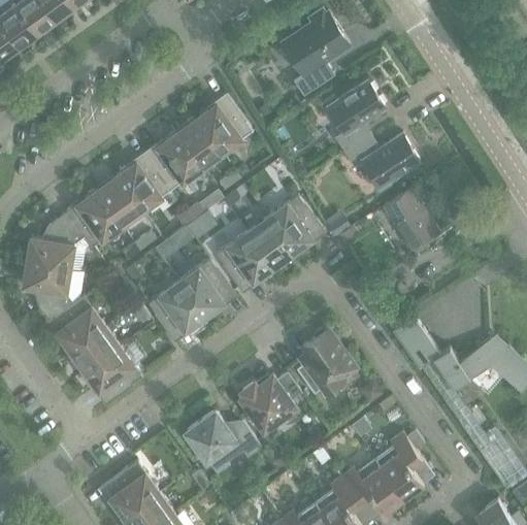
[(0,20),(20,47),(37,34),(12,0),(9,0),(0,6),(0,20)]
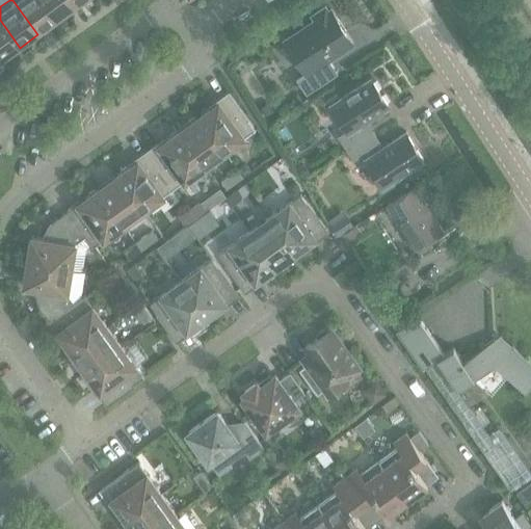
[(56,22),(41,0),(12,0),(37,34),(46,29),(46,30),(56,22)]
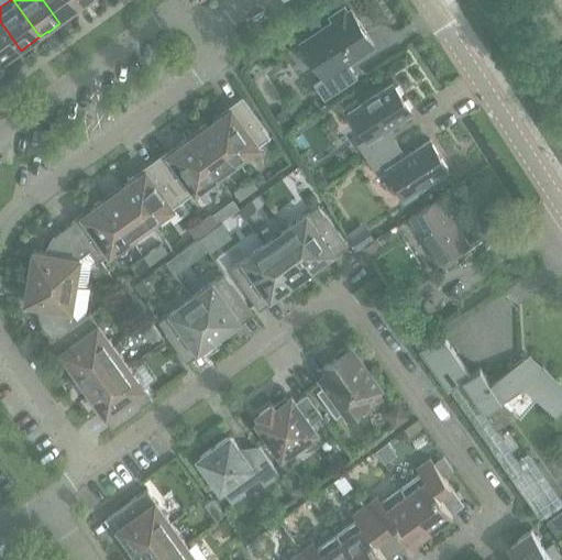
[(78,9),(72,0),(43,0),(59,23),(72,15),(70,14),(78,9)]
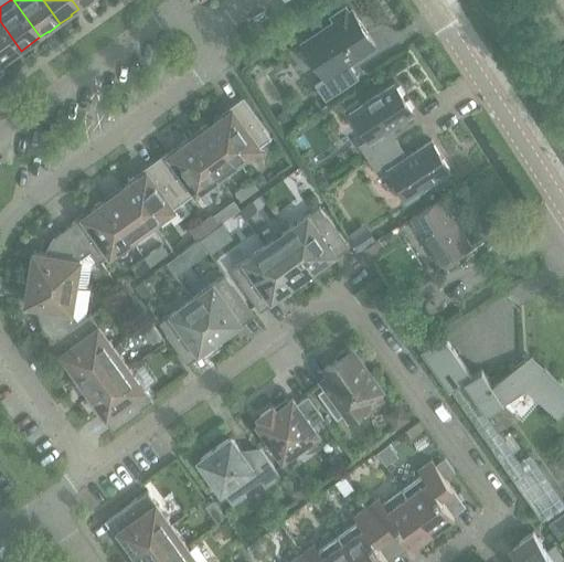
[(357,81),(348,66),(374,49),(351,12),(348,14),(344,8),(330,18),(333,24),(301,45),(323,80),(315,86),(325,102),(357,81)]
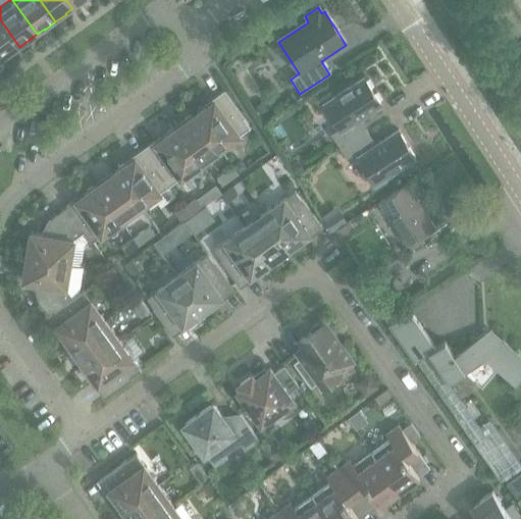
[(520,16),(515,8),(507,13),(520,35),(520,16)]
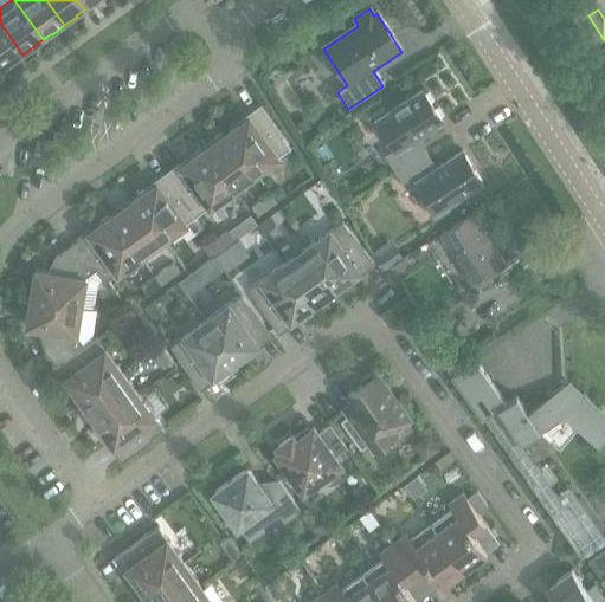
[(0,66),(2,70),(14,62),(14,60),(23,54),(0,23),(0,66)]
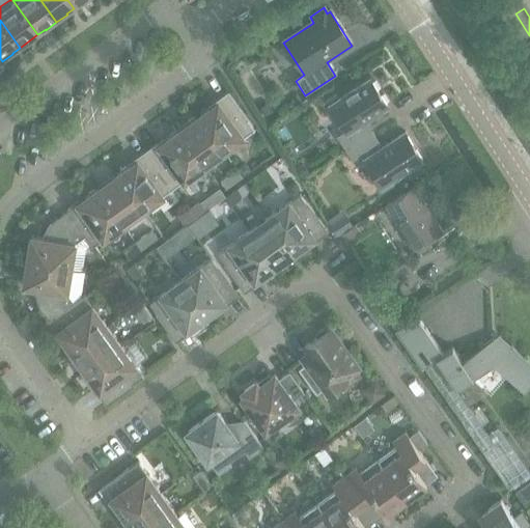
[(345,133),(337,138),(346,153),(372,136),(364,122),(387,107),(369,80),(337,101),(335,96),(322,105),(330,117),(334,115),(345,133)]
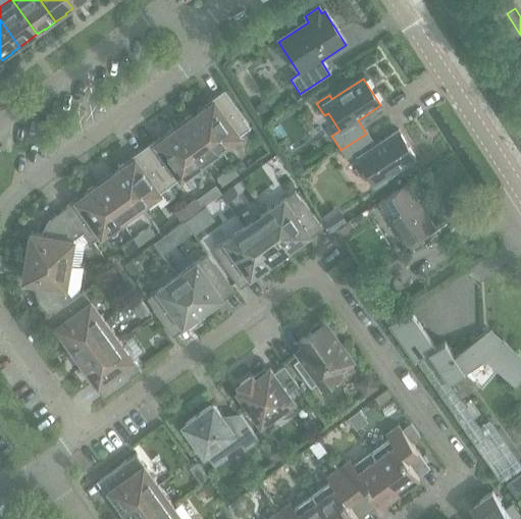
[(206,108),(205,107),(194,116),(219,152),(250,130),(224,95),(206,108)]
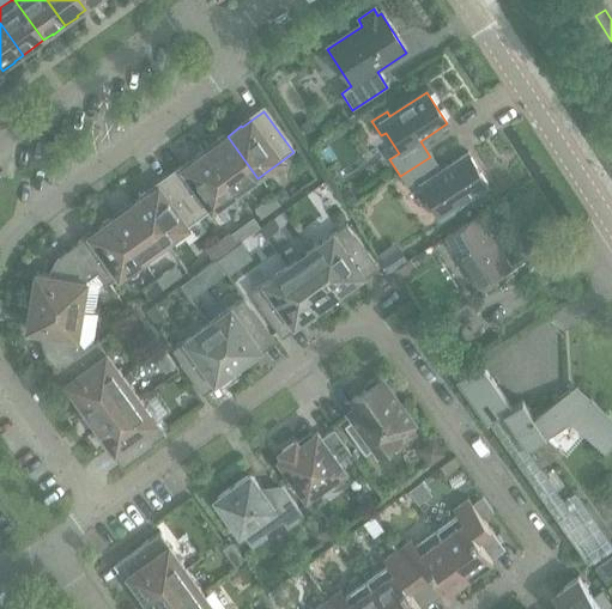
[(298,128),(304,138),(315,131),(309,122),(298,128)]
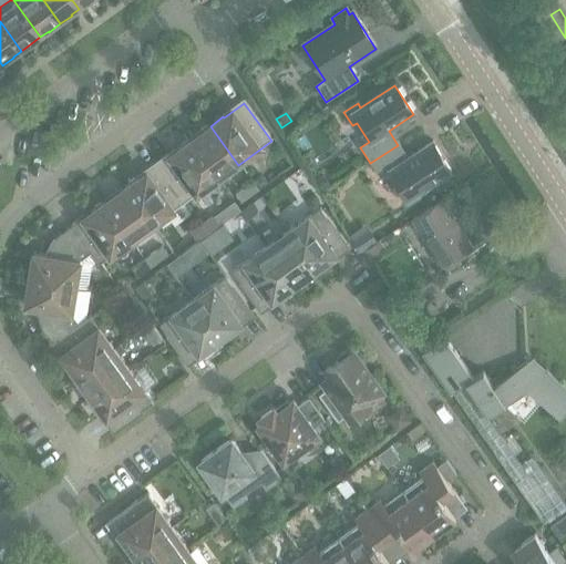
[(191,142),(189,141),(189,142),(217,181),(238,165),(211,126),(209,126),(211,127),(191,142)]
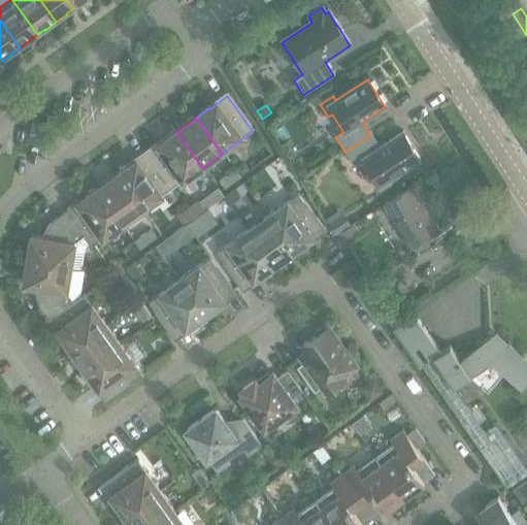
[(165,141),(146,154),(172,190),(202,168),(176,132),(164,140),(165,141)]
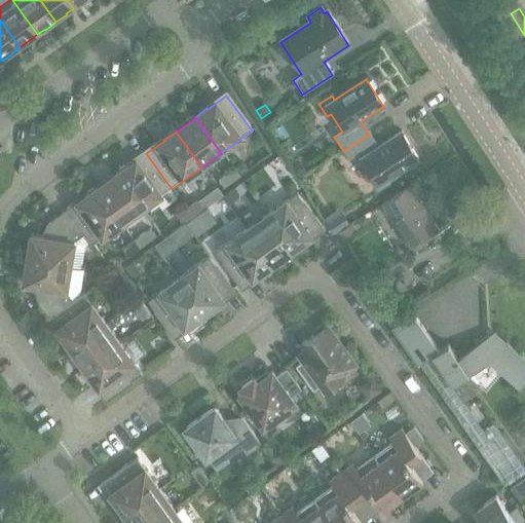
[(401,133),(377,147),(369,135),(343,151),(352,165),(361,159),(372,177),(368,180),(376,192),(389,184),(386,180),(418,159),(401,133)]
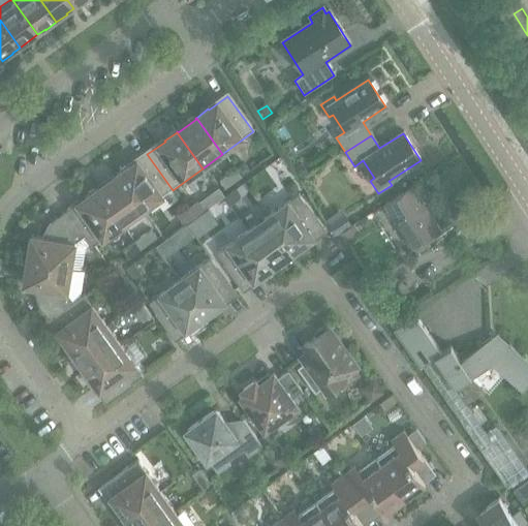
[(128,167),(116,176),(143,212),(173,190),(147,154),(128,167)]
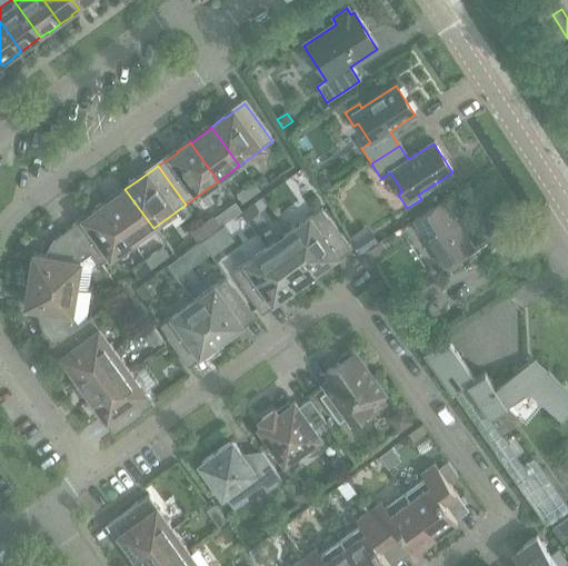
[(302,170),(292,176),(299,187),(309,180),(302,170)]
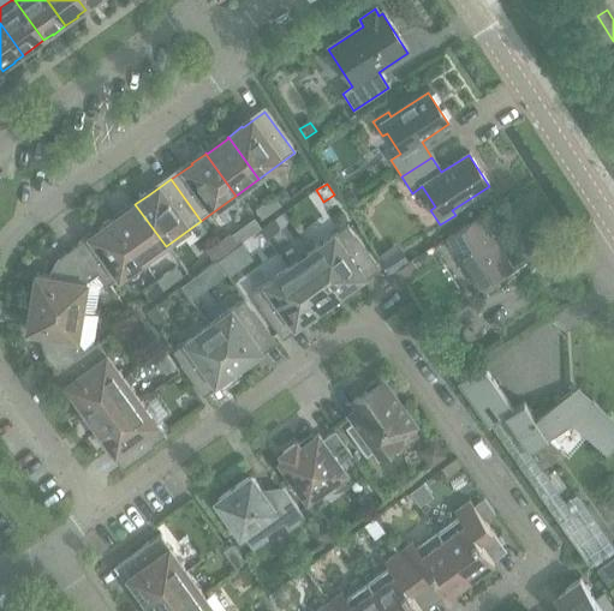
[(279,207),(290,199),(282,190),(272,197),(273,198),(279,207)]
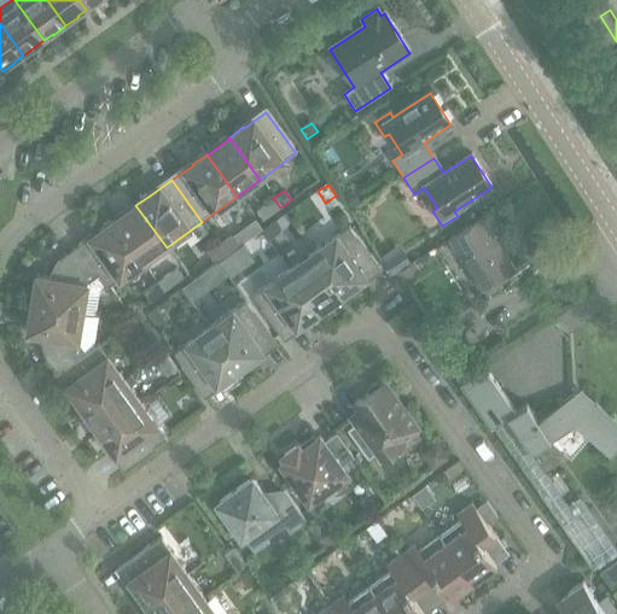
[(350,212),(360,205),(353,193),(342,200),(350,212)]
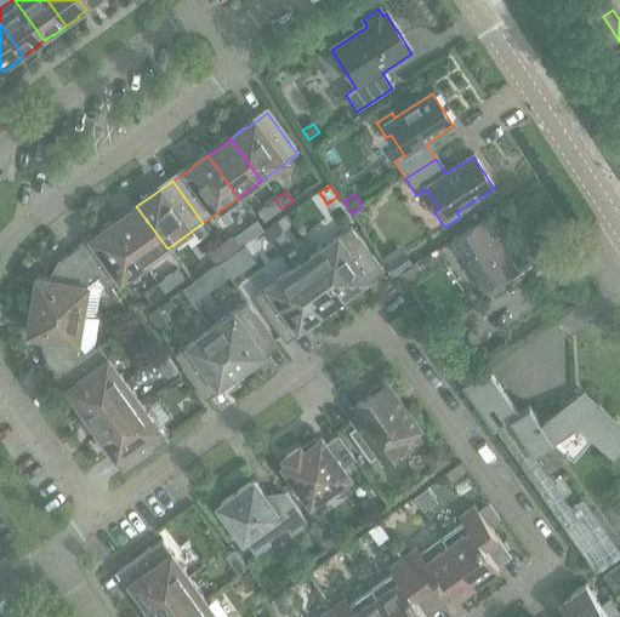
[(276,200),(257,213),(265,223),(283,210),(282,209),(276,200)]
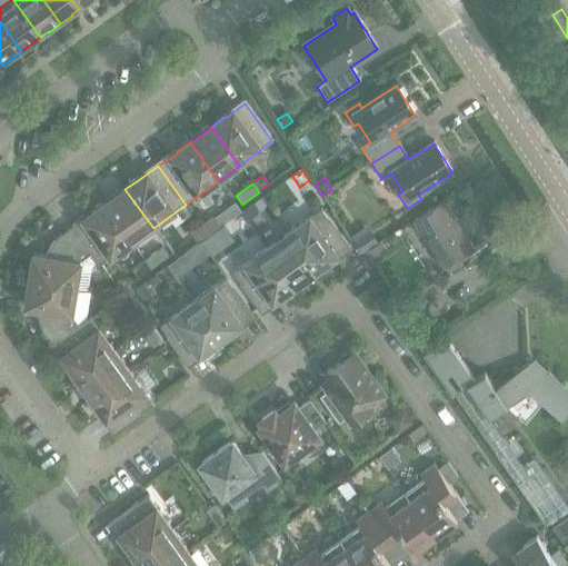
[(103,204),(103,205),(131,244),(153,228),(125,189),(123,189),(125,190),(105,205),(103,204)]
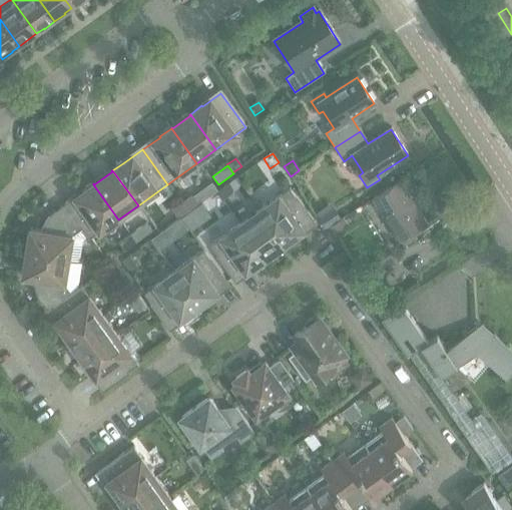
[(234,192),(228,183),(215,192),(222,201),(234,192)]
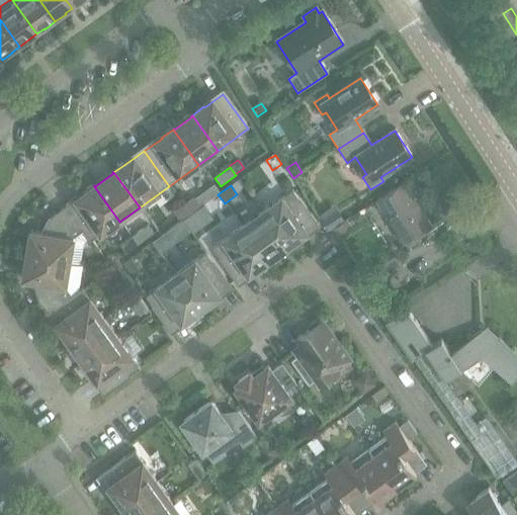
[(376,202),(403,244),(430,228),(404,185),(376,202)]
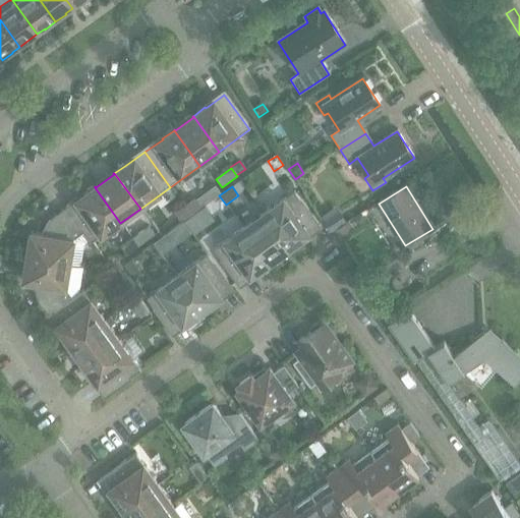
[(95,187),(82,195),(83,196),(65,210),(83,234),(82,234),(90,245),(120,223),(95,187)]
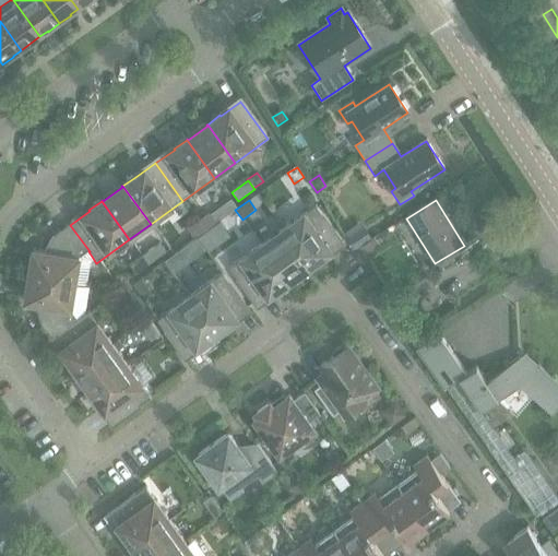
[(342,245),(316,206),(283,231),(310,269),(323,260),(322,259),(342,245)]
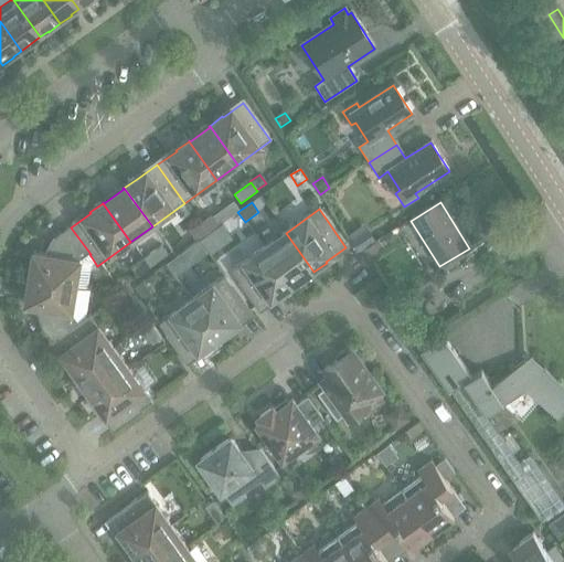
[(206,235),(217,228),(210,215),(199,223),(206,235)]
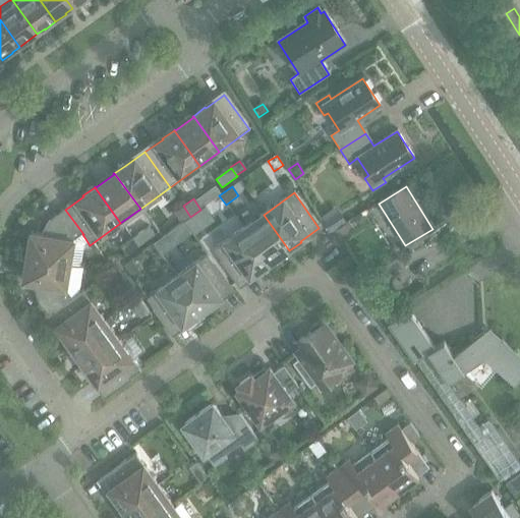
[(173,214),(180,224),(190,217),(183,206),(173,214)]
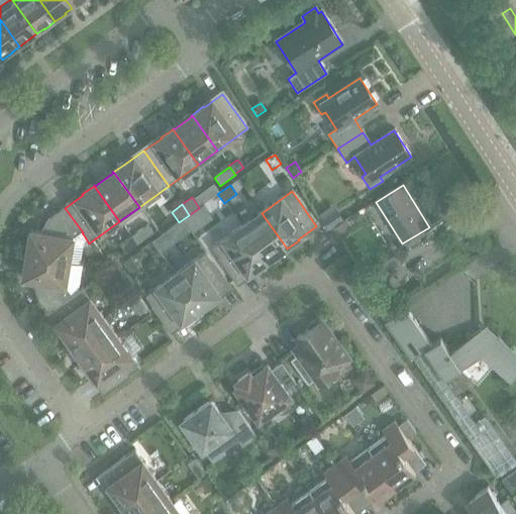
[(43,229),(42,232),(41,234),(30,232),(26,257),(69,264),(73,239),(82,232),(83,232),(65,208),(53,216),(50,218),(49,220),(46,223),(44,225),(43,229)]
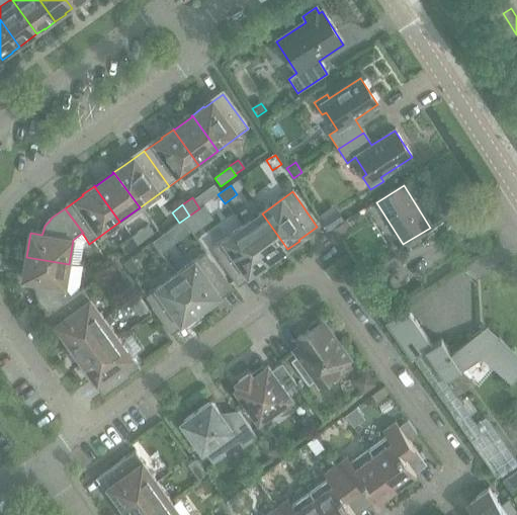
[(336,209),(321,220),(329,233),(332,231),(344,223),(336,209)]
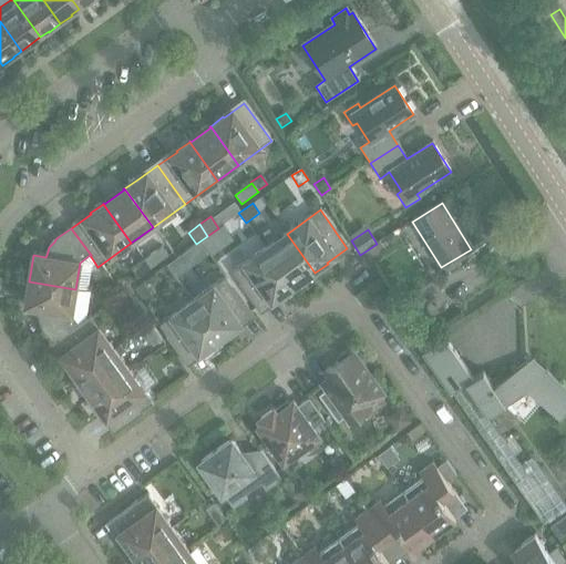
[(315,273),(287,234),(265,249),(294,288),(294,287),(314,273),(315,274),(315,273)]
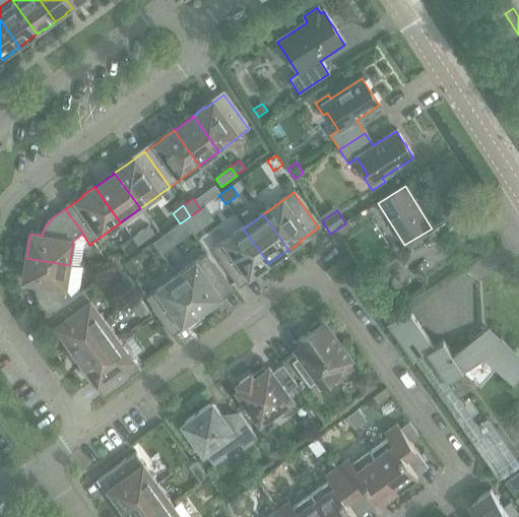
[(360,215),(352,220),(358,228),(362,224),(363,219),(360,215)]
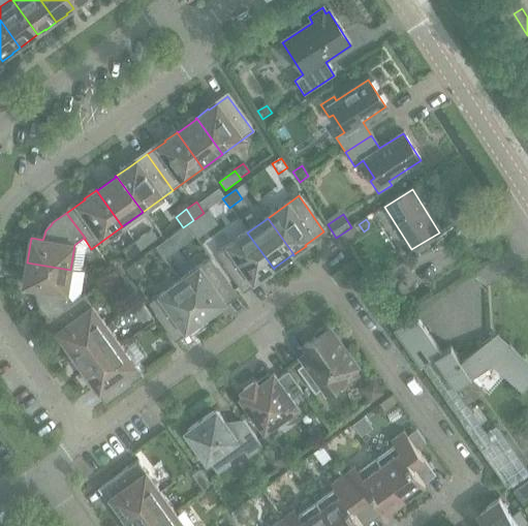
[(351,227),(339,236),(345,243),(358,235),(352,226),(351,227)]
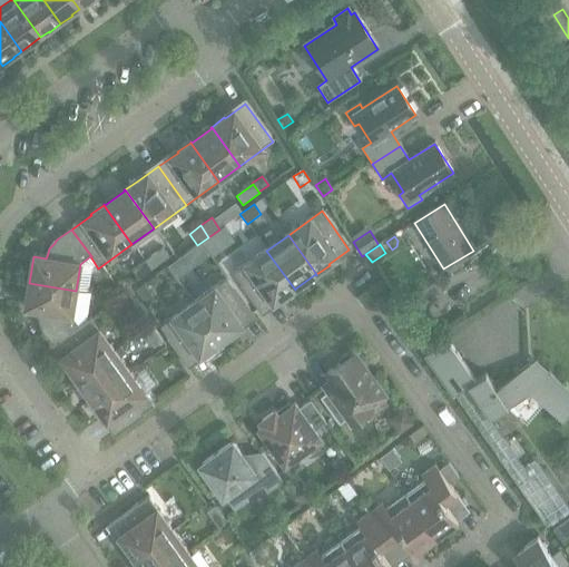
[(162,250),(145,262),(151,271),(168,258),(162,250)]
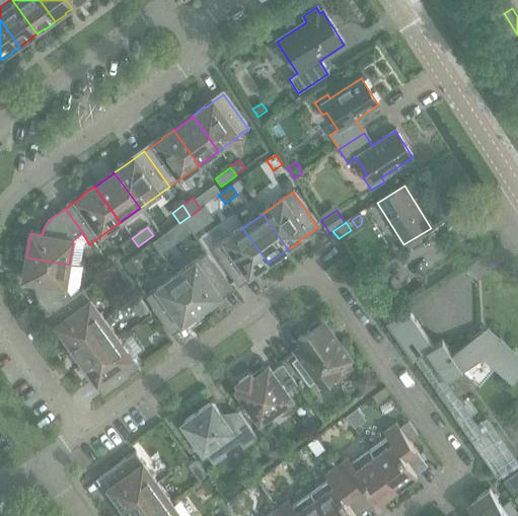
[(256,272),(269,264),(242,228),(213,250),(237,285),(256,272)]
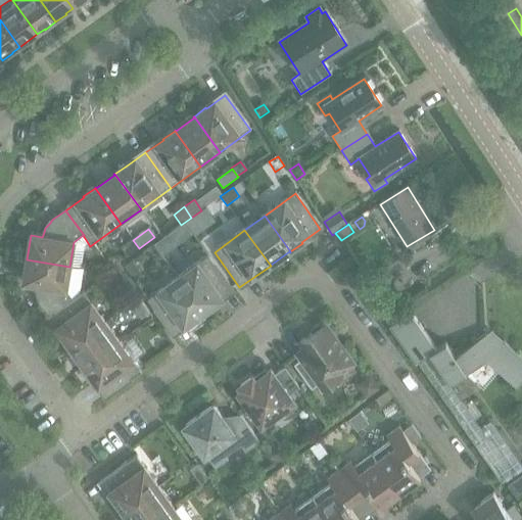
[(162,239),(153,245),(160,256),(173,247),(165,237),(162,239)]
